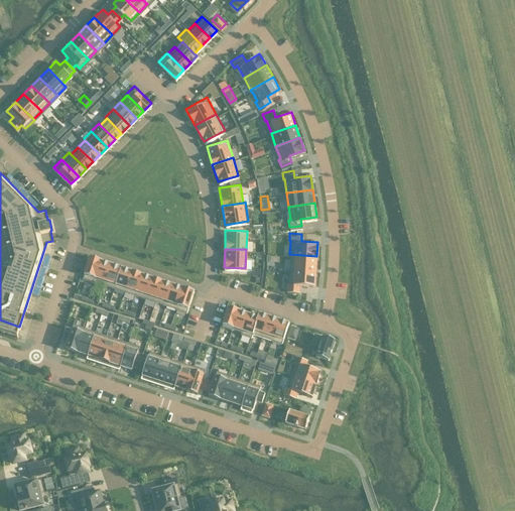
[(89,253),(82,275),(93,279),(94,276),(100,257),(89,253)]
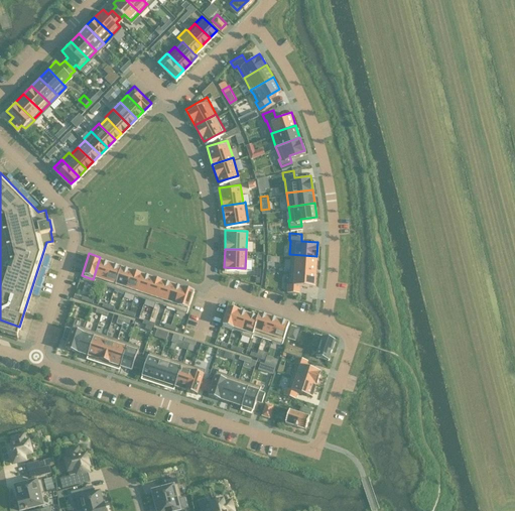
[(289,254),(289,267),(315,269),(316,256),(289,254)]
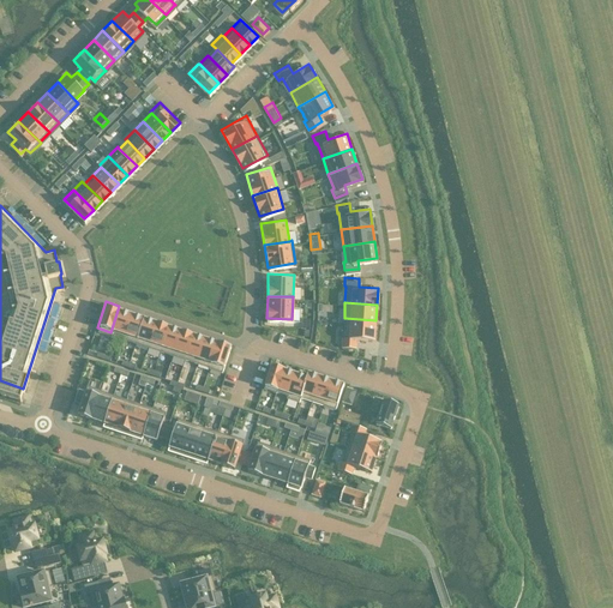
[(119,306),(112,329),(122,332),(131,309),(119,306)]
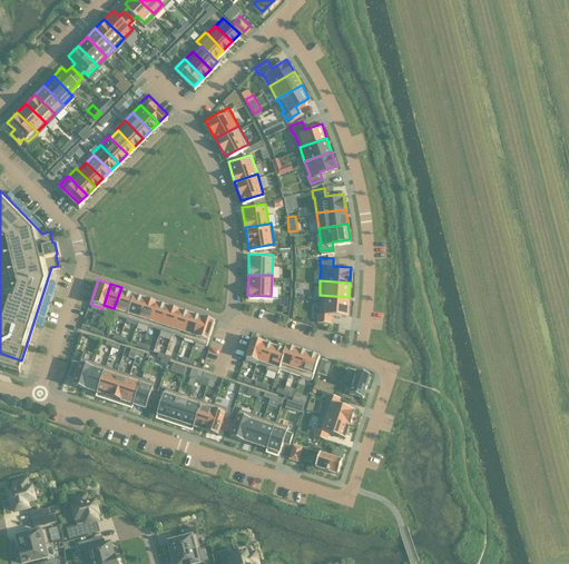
[(114,308),(114,310),(124,314),(125,315),(134,290),(131,290),(121,287),(114,308)]
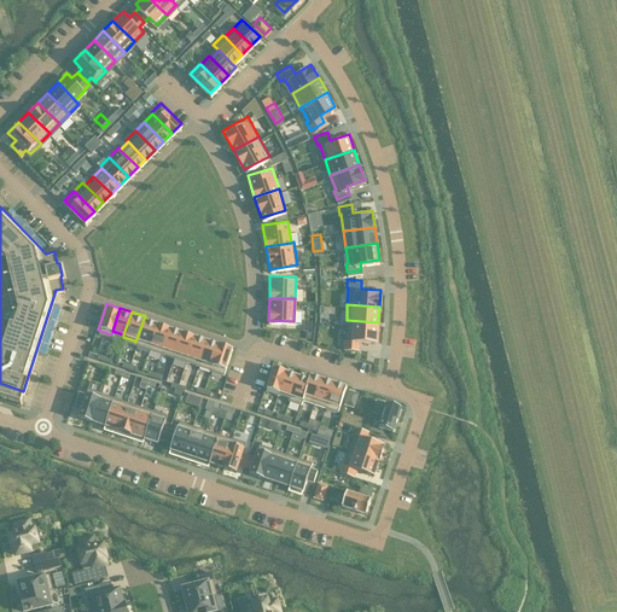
[(145,315),(135,342),(146,345),(147,345),(157,320),(156,319),(145,315)]
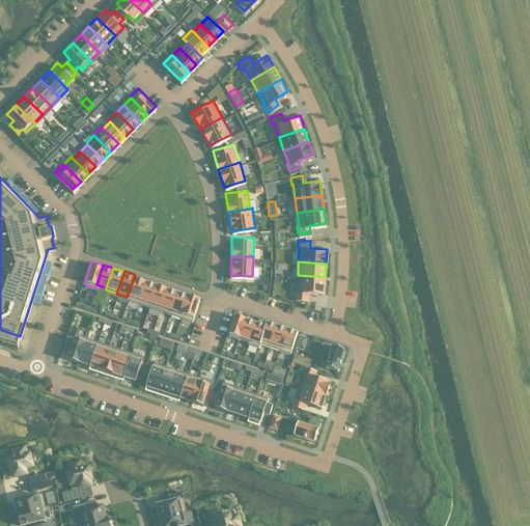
[(135,275),(127,297),(137,300),(138,301),(145,278),(144,278),(135,275)]
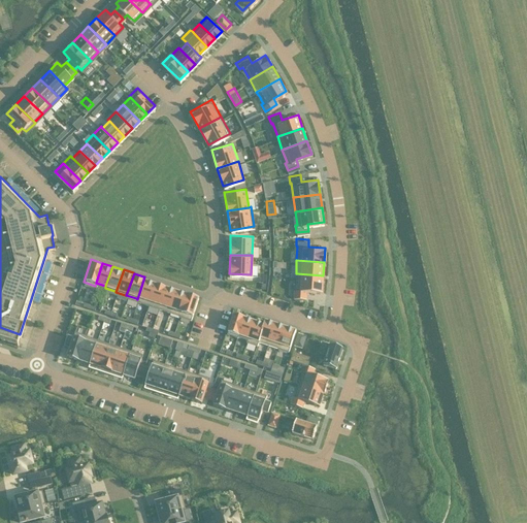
[(293,288),(292,295),(305,296),(306,288),(322,289),(323,275),(296,273),(295,288),(293,288)]
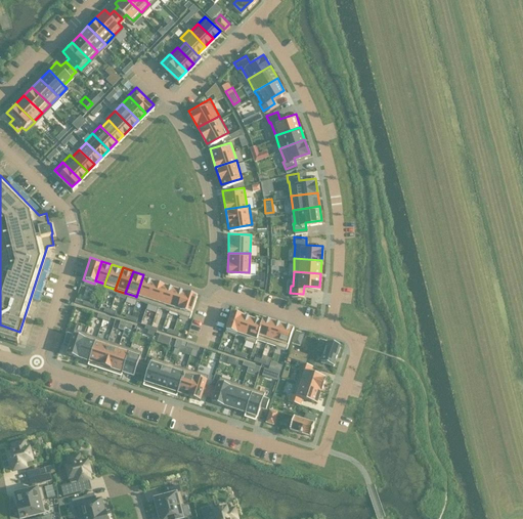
[(143,274),(136,297),(146,300),(154,278),(154,277),(143,274)]
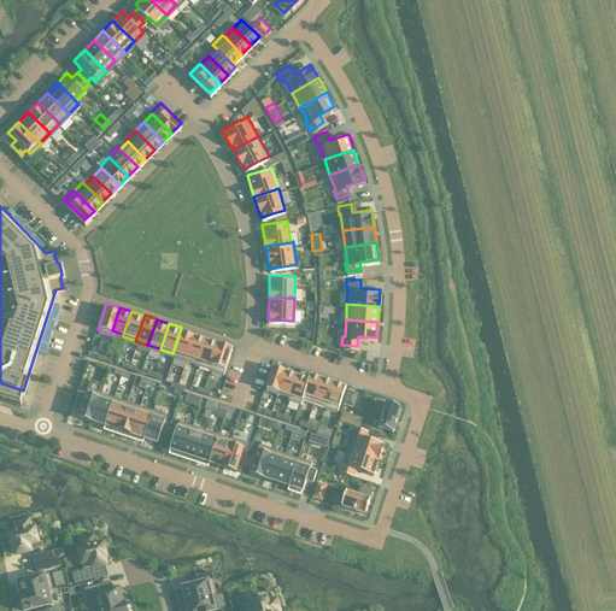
[(181,328),(172,353),(185,357),(193,332),(181,328)]
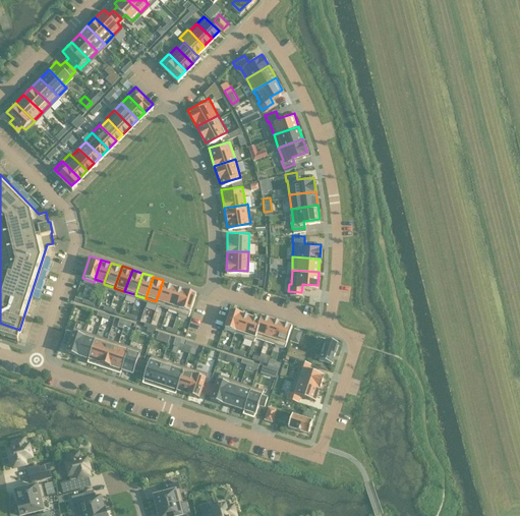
[(163,280),(156,301),(166,305),(167,305),(174,283),(173,283),(163,280)]
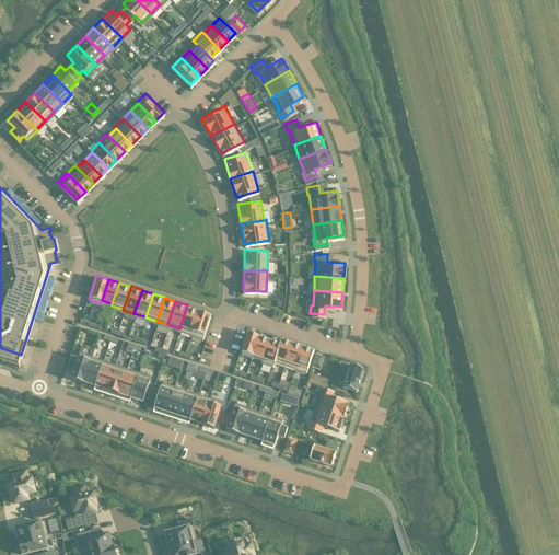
[(187,304),(179,328),(190,332),(198,309),(187,304)]
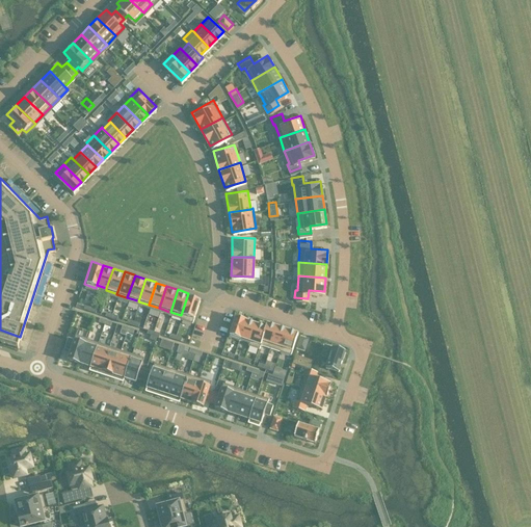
[(181,315),(180,316),(192,319),(200,296),(188,293),(181,315)]
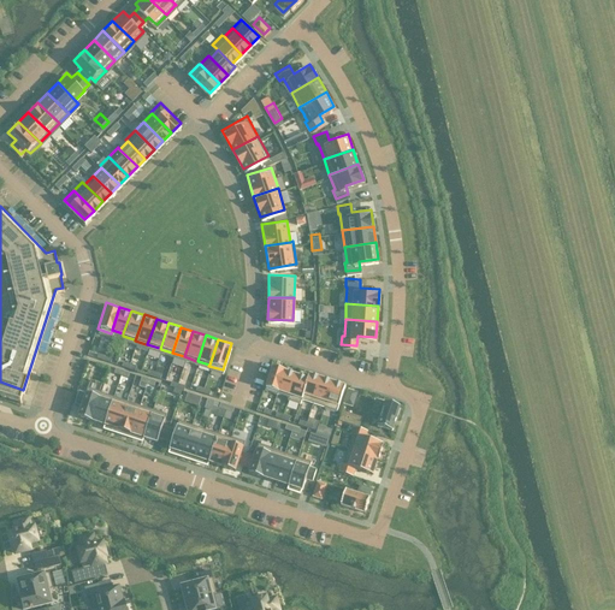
[(277,390),(277,389),(284,366),(272,361),(264,386),(277,390)]
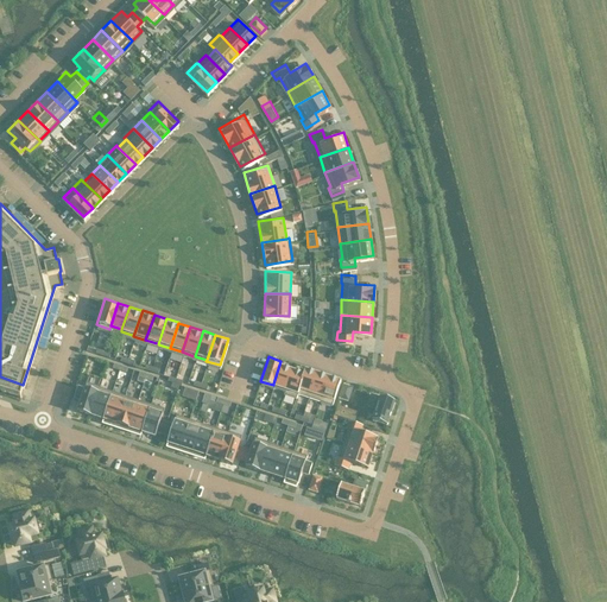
[(280,361),(273,384),(284,387),(291,365),(280,361)]
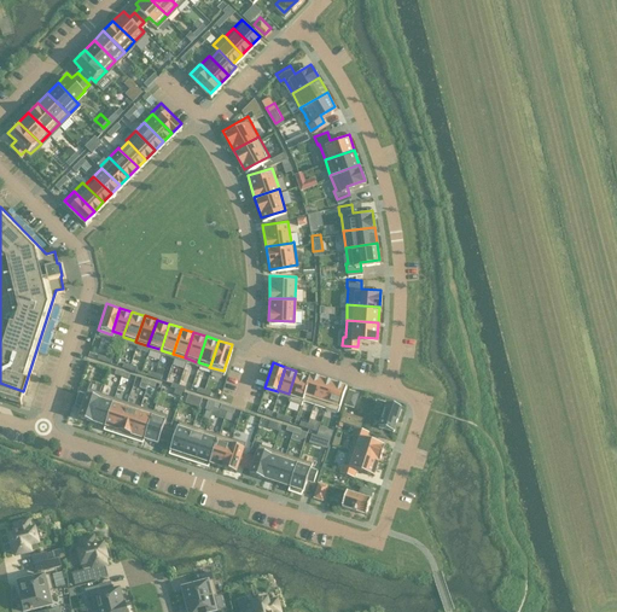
[(300,401),(302,396),(308,376),(307,374),(296,371),(289,394),(287,397),(300,401)]
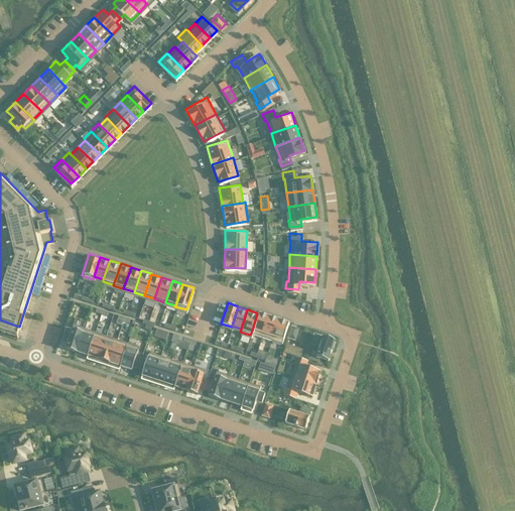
[(257,313),(252,331),(261,334),(268,312),(259,309),(257,313)]
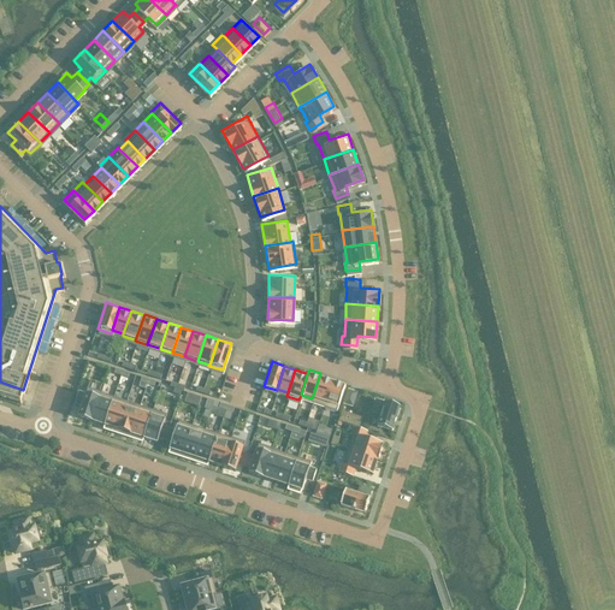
[(140,377),(137,382),(145,384),(146,379),(148,374),(141,372),(140,377)]
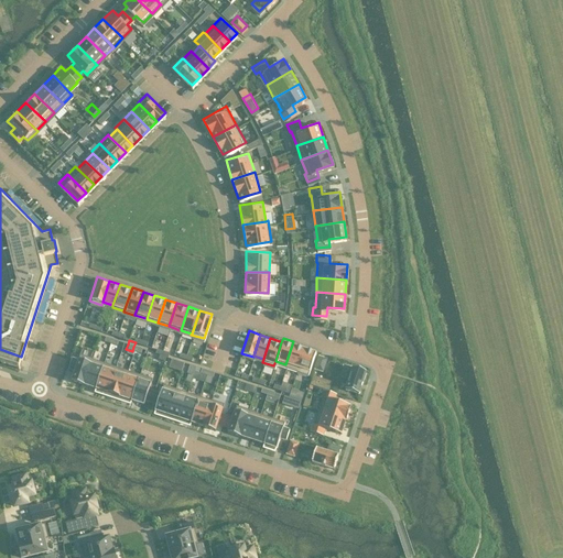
[(293,341),(285,364),(296,369),(304,346),(293,341)]
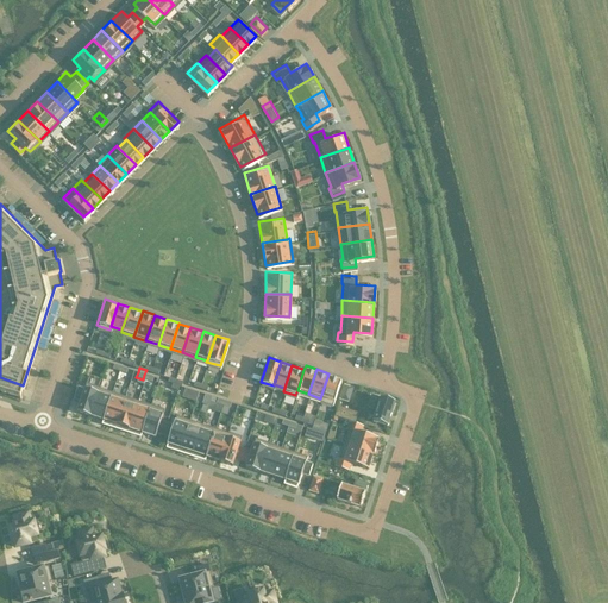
[(328,374),(320,399),(332,402),(340,377),(328,374)]
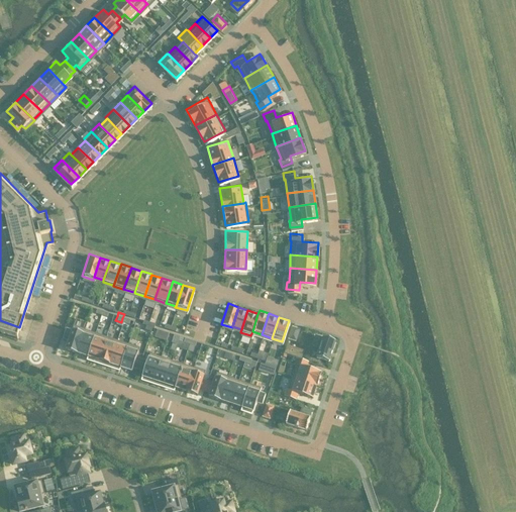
[(64,345),(77,349),(84,325),(85,325),(73,321),(71,326),(66,324),(62,334),(67,336),(64,345)]
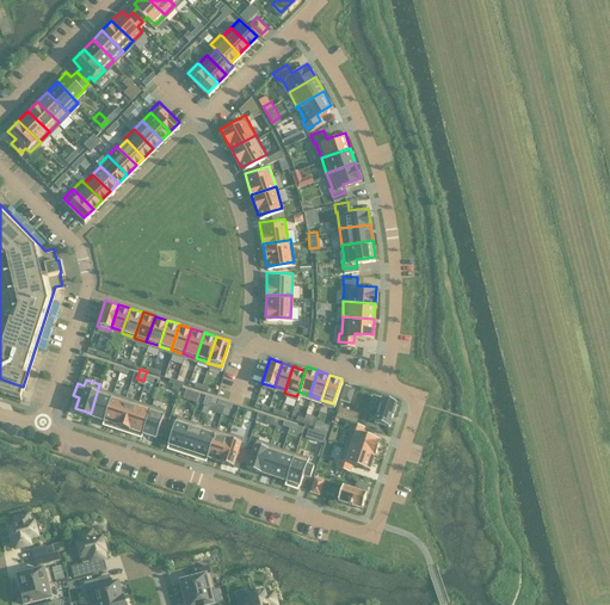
[(345,381),(339,395),(349,399),(353,384),(345,381)]
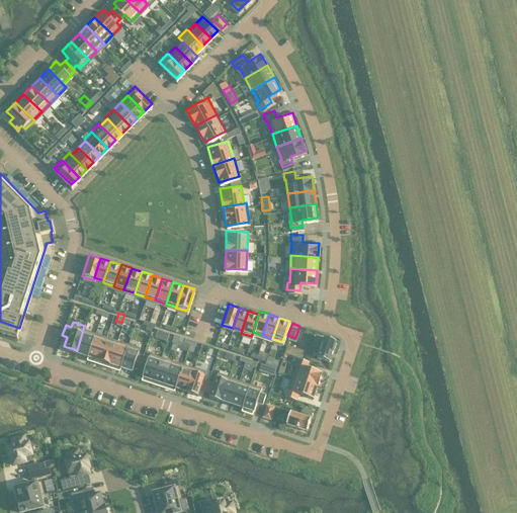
[(84,326),(77,350),(87,354),(95,330),(84,326)]
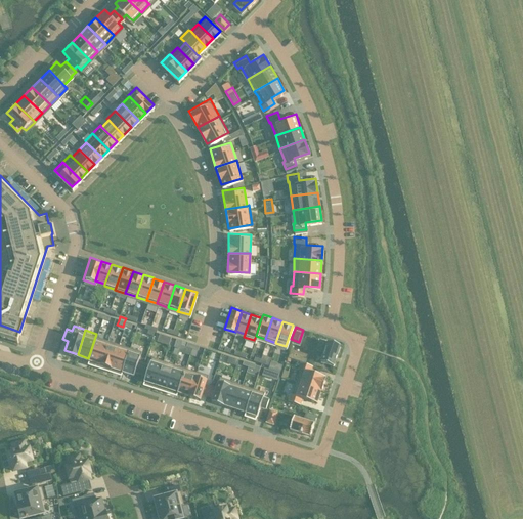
[(159,330),(156,338),(168,341),(170,334),(159,330)]
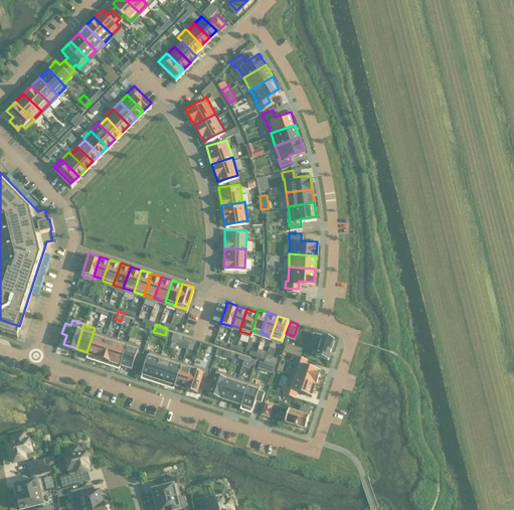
[(95,328),(87,352),(98,355),(105,331),(95,328)]
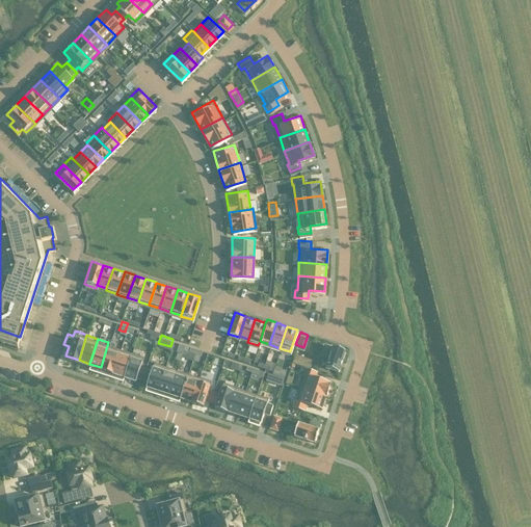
[(108,342),(101,367),(112,371),(120,346),(108,342)]
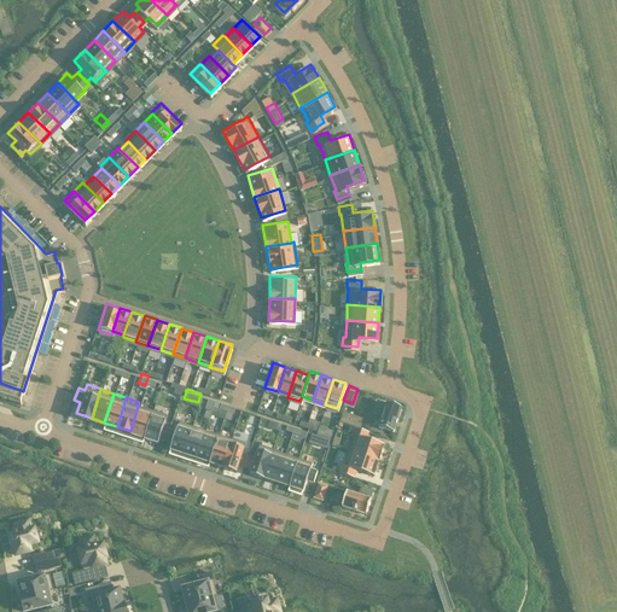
[(376,397),(372,408),(380,411),(377,423),(393,427),(400,403),(384,398),(384,400),(376,397)]
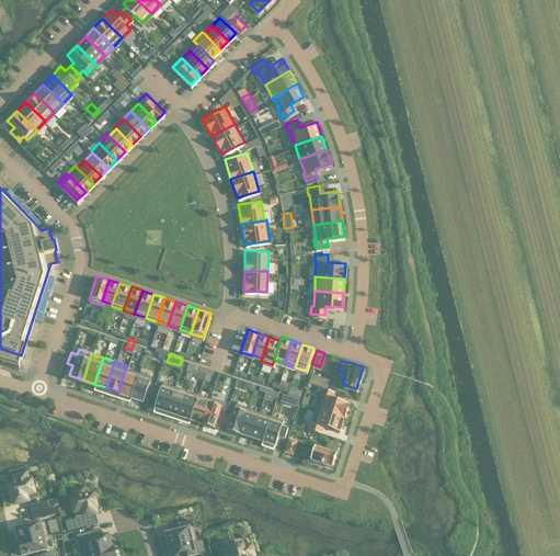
[(126,365),(118,392),(129,395),(138,370),(126,365)]
